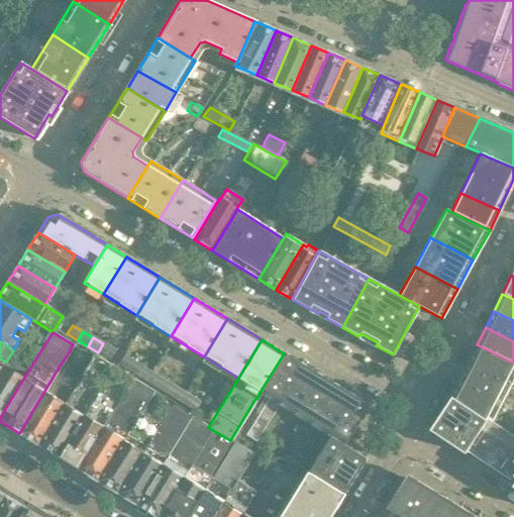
[(114,350),(103,343),(98,352),(108,358),(114,350)]
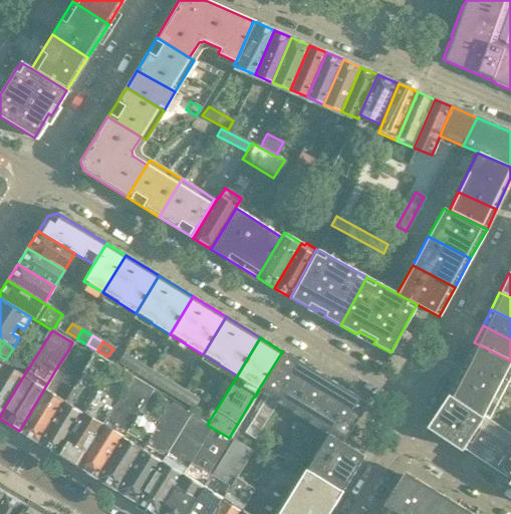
[(503,383),(510,364),(510,360),(474,342),(465,359),(503,383)]
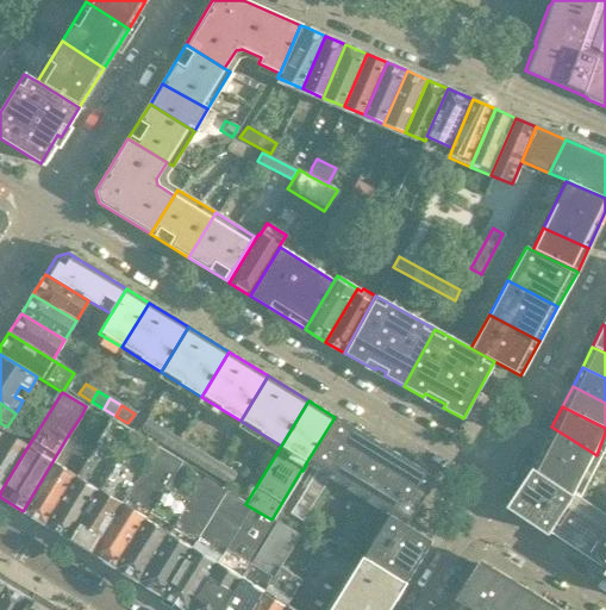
[(435,478),(335,417),(305,465),(306,465),(314,471),(326,478),(387,516),(362,558),(405,583),(430,541),(428,540),(431,533),(408,520),(435,478)]
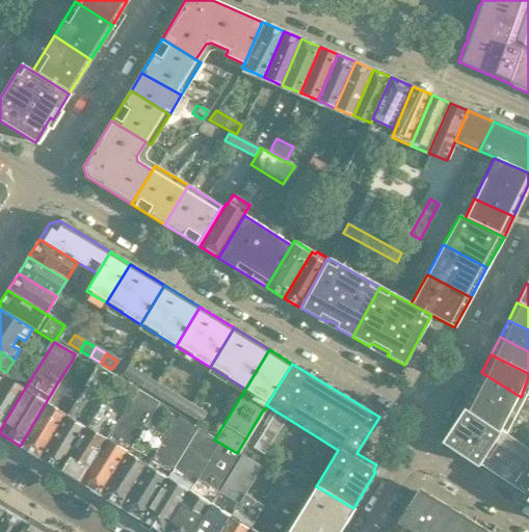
[(134,371),(126,366),(120,374),(129,379),(134,371)]
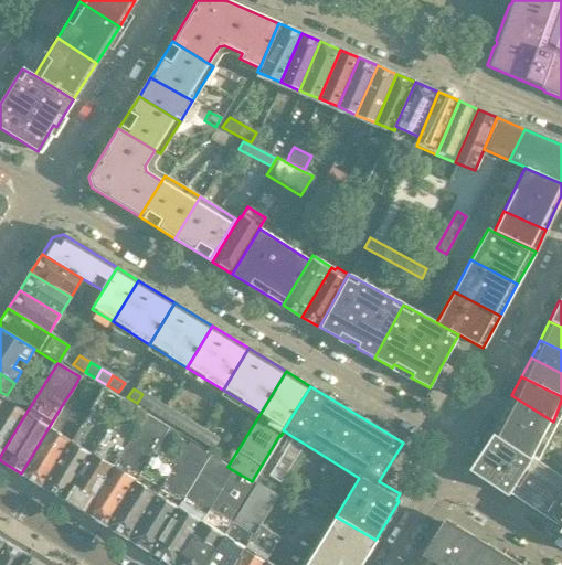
[(62,499),(122,402),(102,390),(95,397),(94,402),(83,418),(42,487),(62,499)]
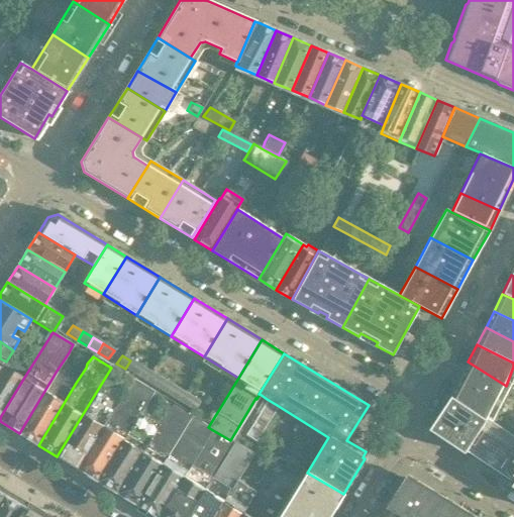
[(130,360),(125,369),(133,374),(138,366),(130,360)]
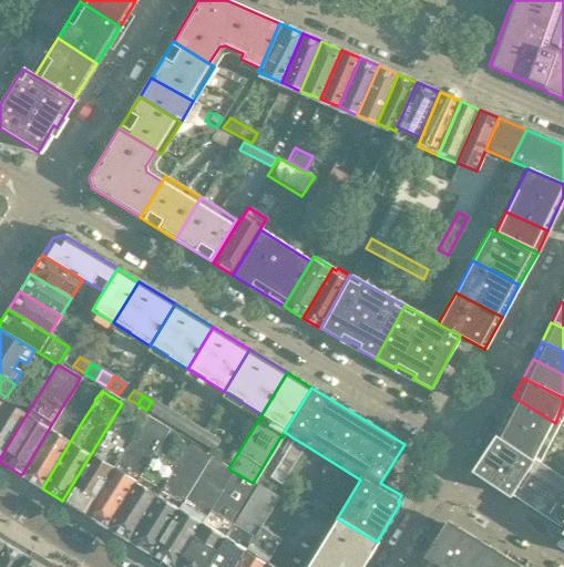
[(513,397),(504,415),(546,443),(555,423),(513,397)]
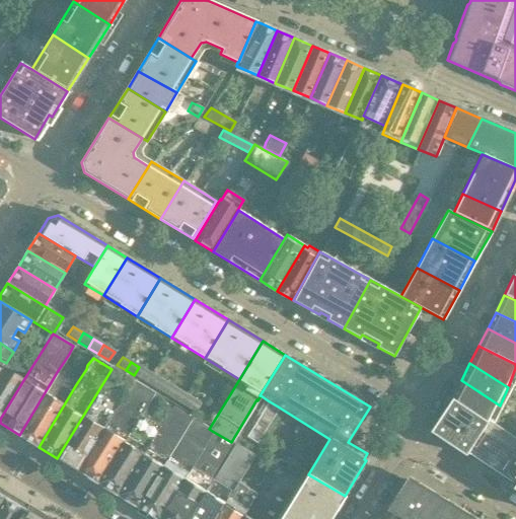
[(148,372),(139,367),(134,375),(142,381),(148,372)]
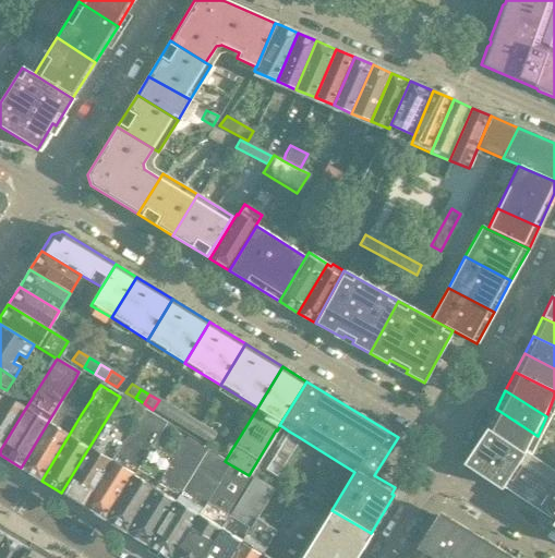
[(0,450),(25,409),(3,396),(1,398),(0,400),(0,450)]
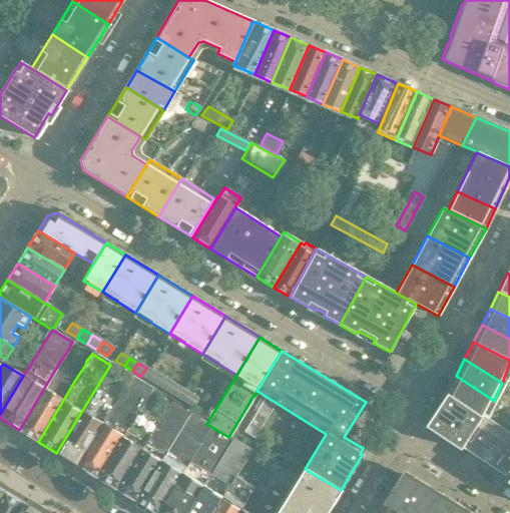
[(76,465),(130,377),(110,365),(56,453),(76,465)]
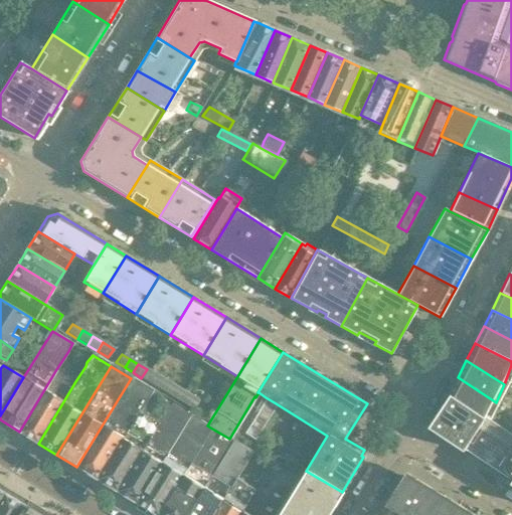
[(38,444),(75,381),(56,369),(19,432),(38,444)]
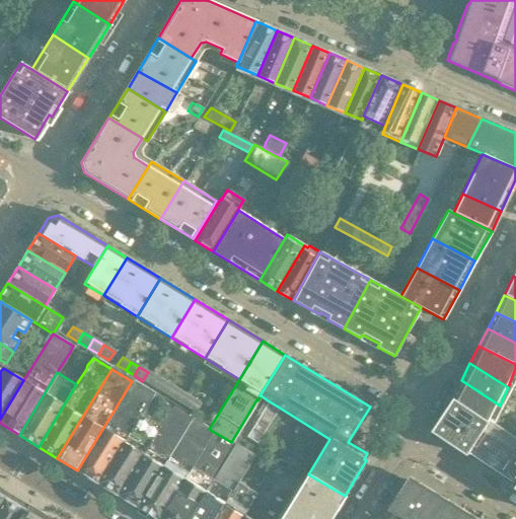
[(156,377),(148,372),(142,381),(151,386),(156,377)]
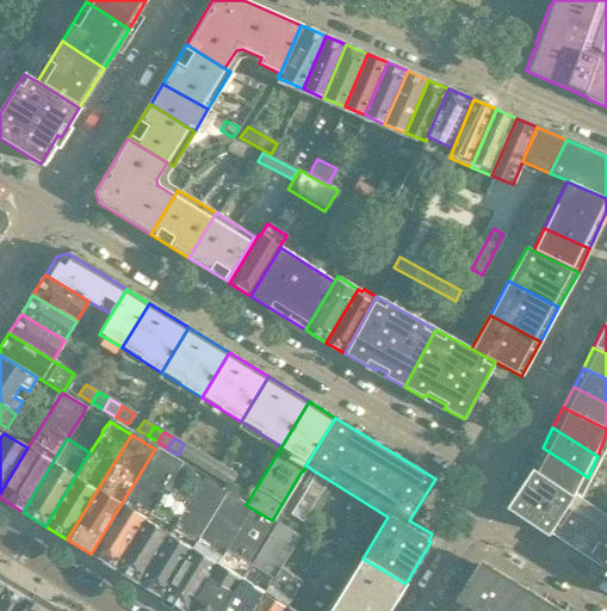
[(193,450),(184,444),(178,455),(187,461),(193,450)]
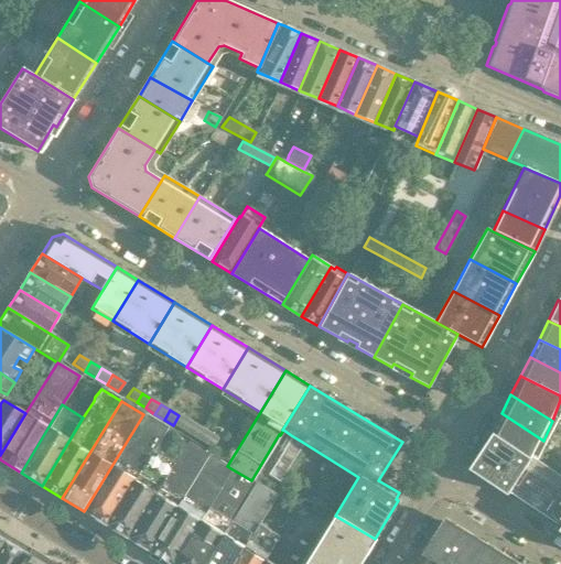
[(543,441),(502,413),(492,433),(530,458),(535,461),(543,441)]
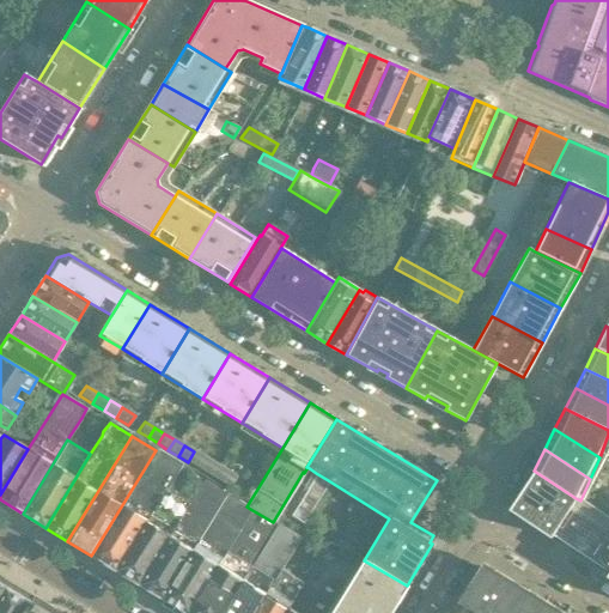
[(115,570),(165,486),(171,477),(178,465),(156,450),(91,556),(115,570)]
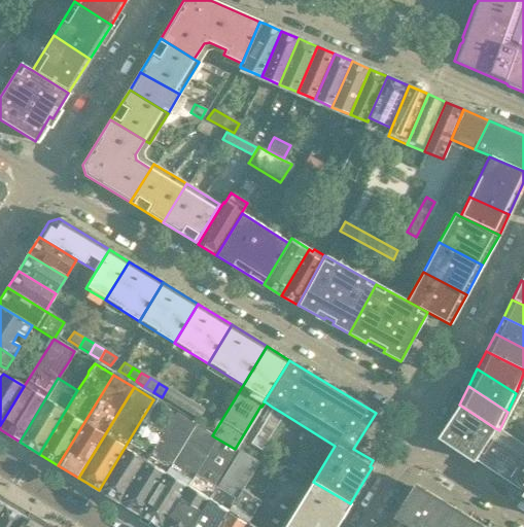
[(176,393),(167,388),(162,397),(170,402),(176,393)]
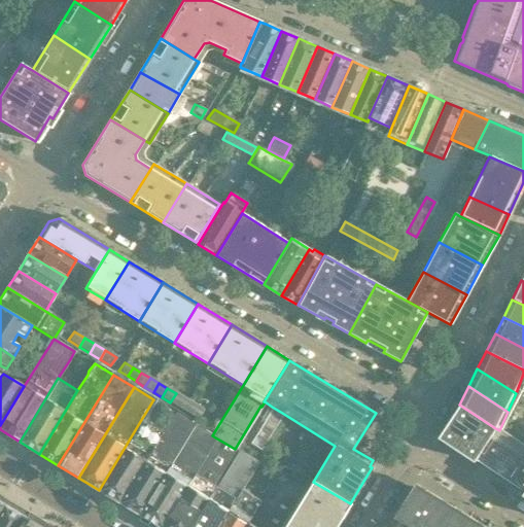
[(184,398),(176,393),(170,402),(179,408),(184,398)]
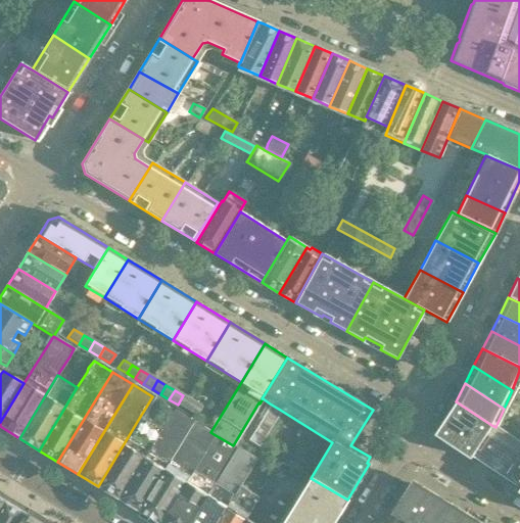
[(191,401),(183,395),(178,405),(186,410),(191,401)]
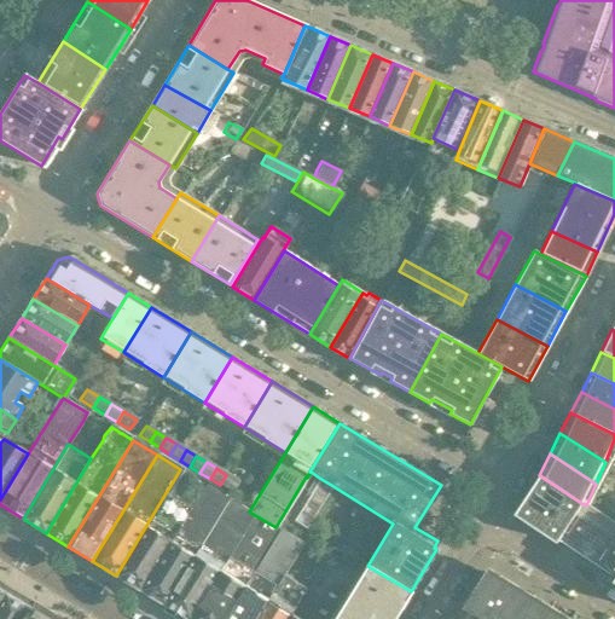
[(237,481),(226,475),(220,485),(230,491),(237,481)]
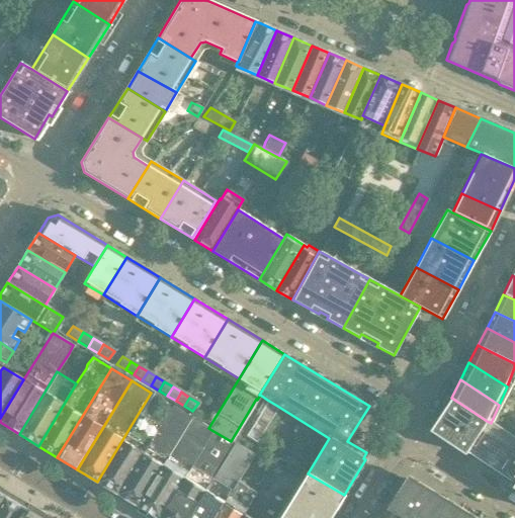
[(465,452),(487,421),(451,398),(429,431),(464,454),(465,452)]
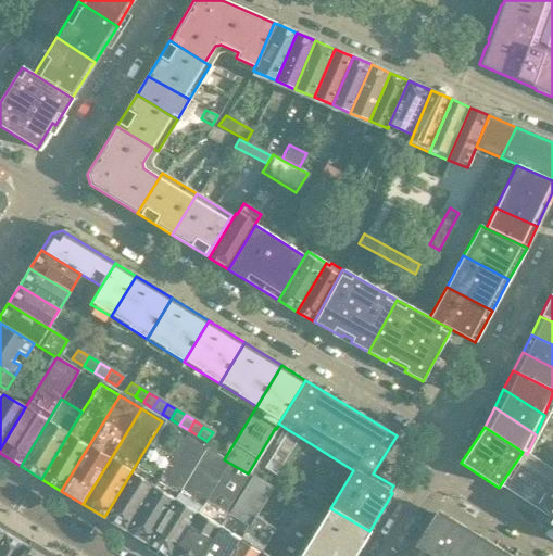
[(274,475),(298,436),(287,429),(263,468),(274,475)]
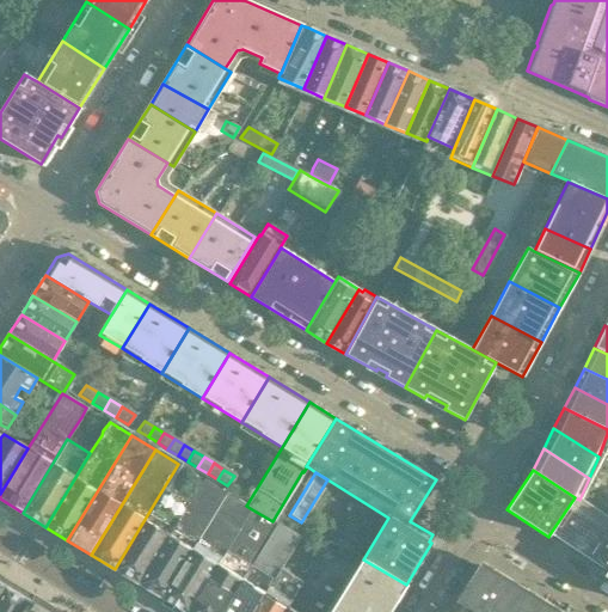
[(161,598),(192,548),(226,493),(201,478),(194,490),(188,500),(136,582),(161,598)]
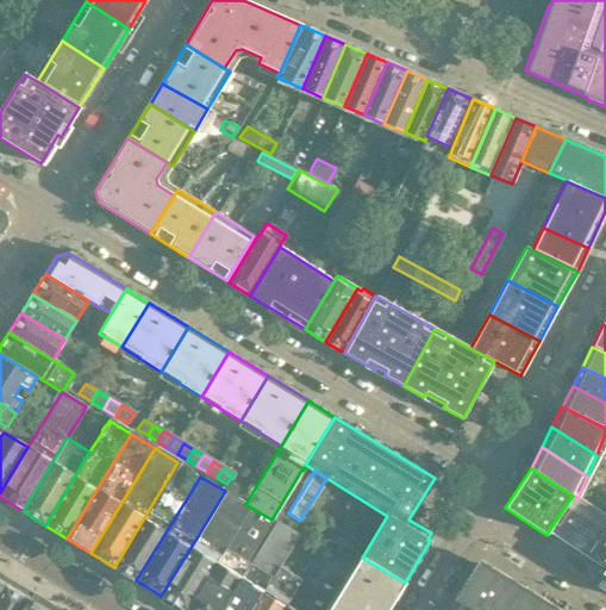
[(136,580),(187,498),(164,484),(114,567),(136,580)]
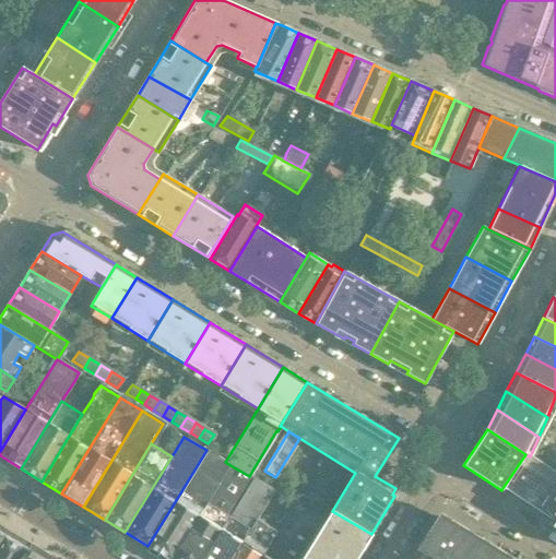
[(168,558),(169,558),(228,464),(225,462),(206,450),(176,500),(148,546),(168,558)]
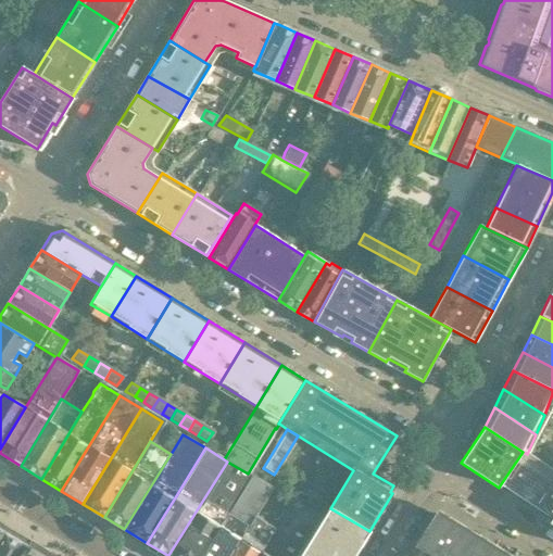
[(548,517),(552,507),(552,471),(527,454),(523,452),(500,485),(548,517)]
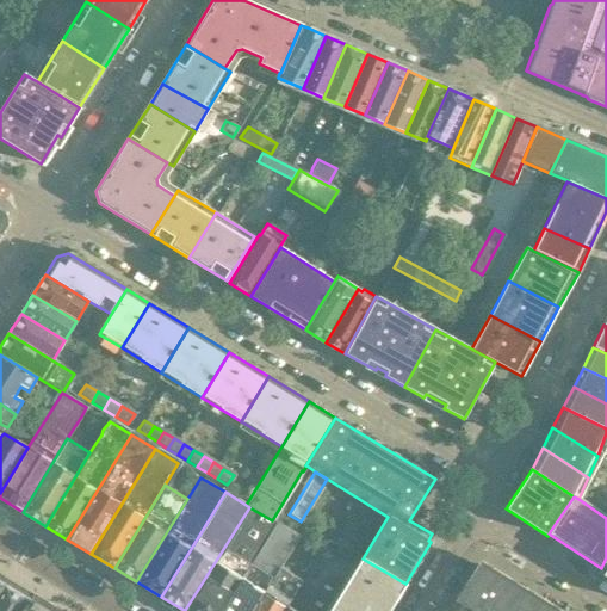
[(220,610),(274,523),(272,520),(249,507),(185,610),(220,610)]
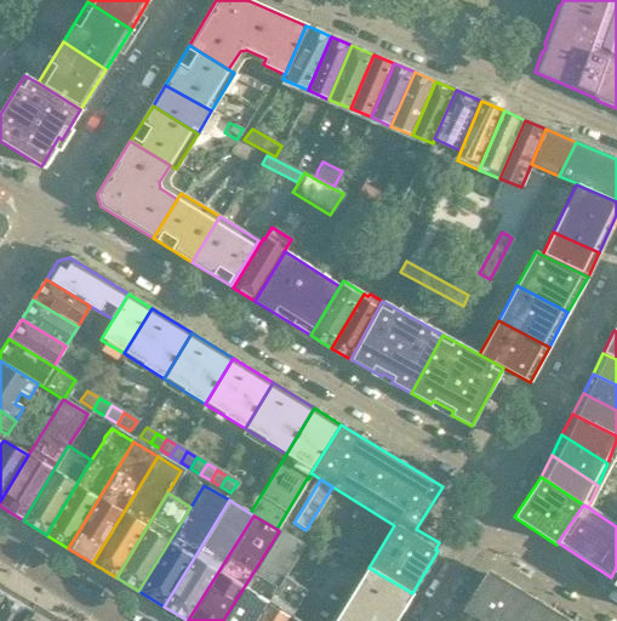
[(256,620),(303,546),(279,531),(223,620),(256,620)]
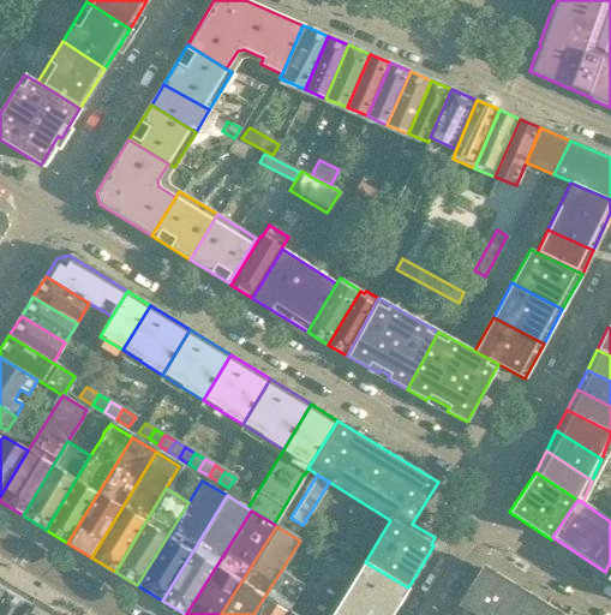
[(283,614),(288,609),(323,554),(300,541),(253,614),(283,614)]
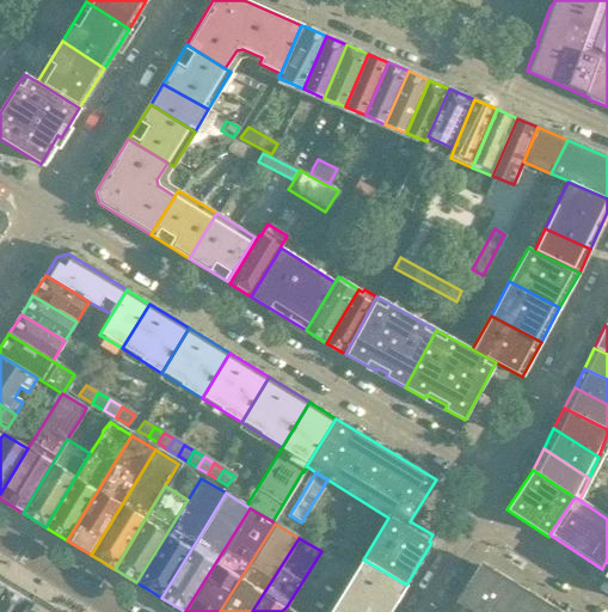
[(388,611),(406,585),(363,560),(329,611),(388,611)]
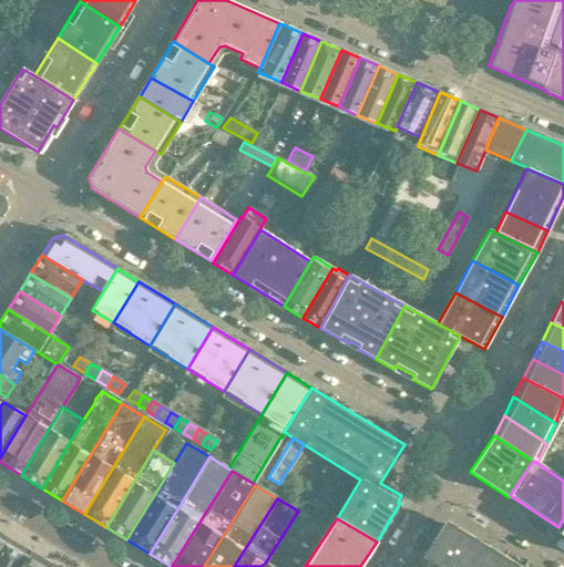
[(423,557),(426,558),(419,566),(519,566),(445,522),(423,557)]
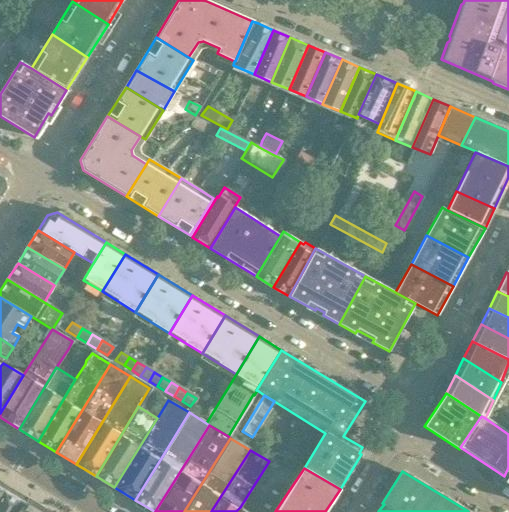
[(0,511),(17,511),(24,502),(5,490),(0,498),(0,511)]
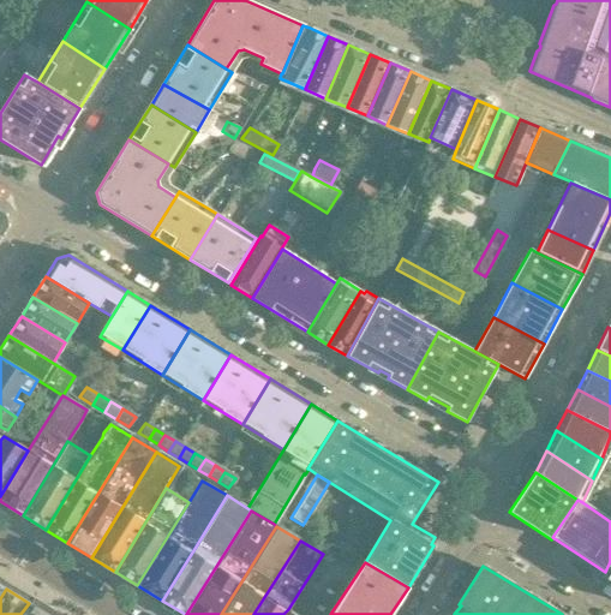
[(47,614),(29,603),(21,614),(47,614)]
